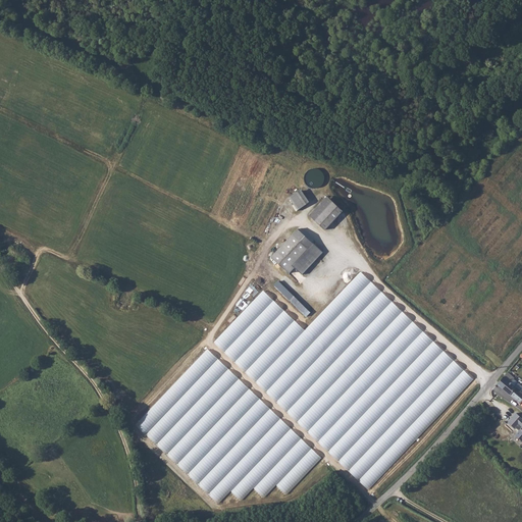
[(324,169),(306,168),(305,187),(322,188),(324,169)]
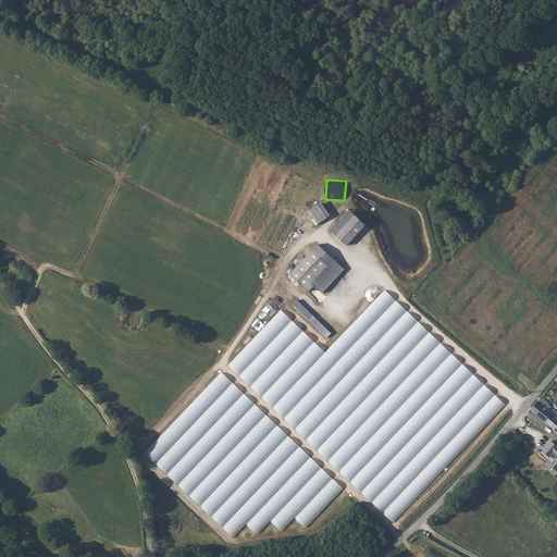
[(317,224),(331,215),(321,201),(308,211),(317,224)]
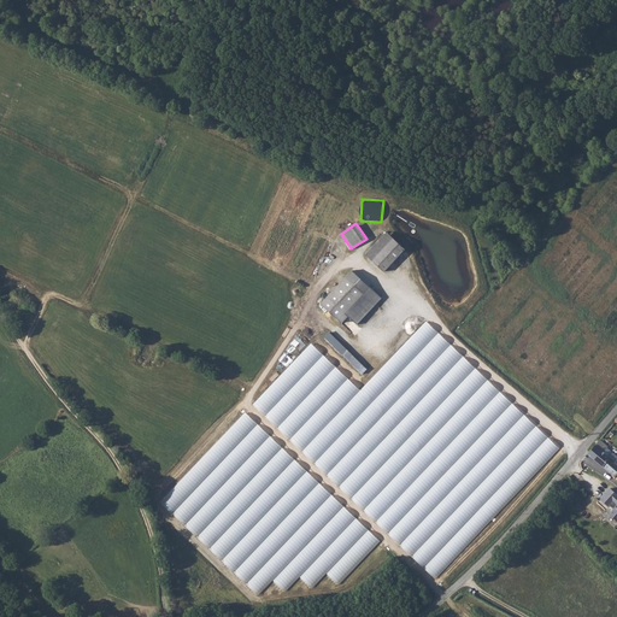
[(386,231),(365,256),(383,272),(406,250),(386,231)]
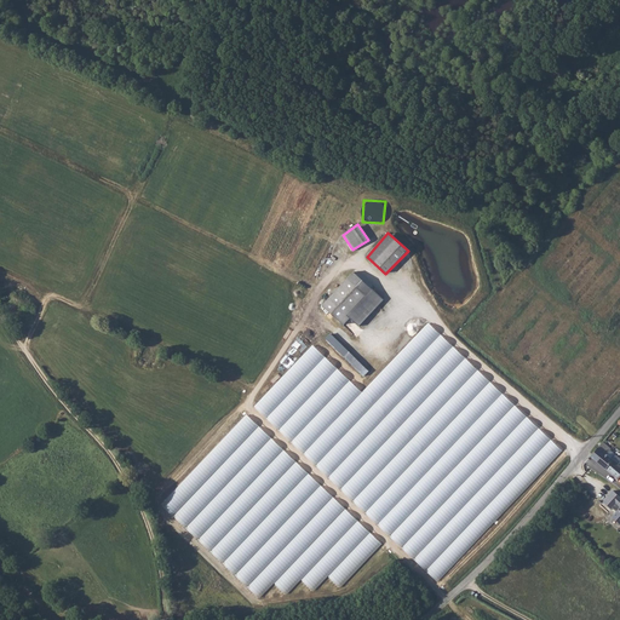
[(346,279),(322,305),(344,325),(350,319),(348,315),(366,296),(346,279)]
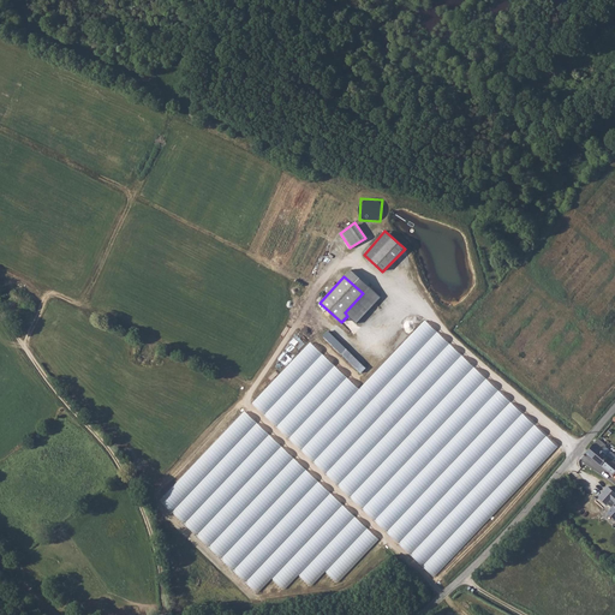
[(369,381),(360,389),(312,342),(254,404),(435,578),(494,515),(559,447),(427,321),(369,381)]
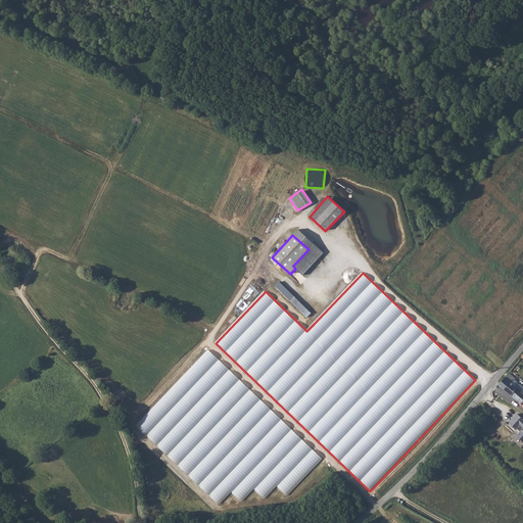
[(307,316),(310,314),(306,312),(305,312),(298,305),(301,301),(278,282),(274,286),(307,316)]
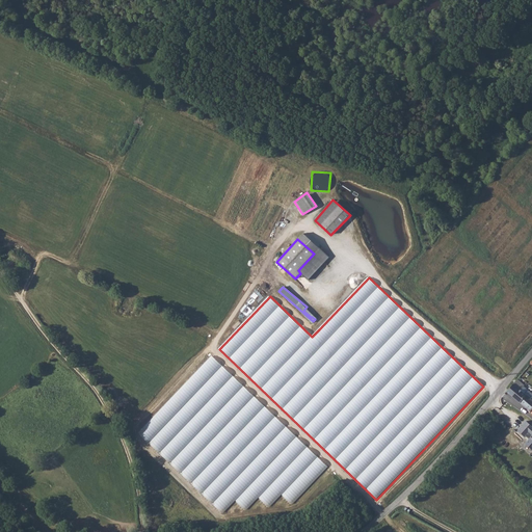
[(213,355),(139,431),(223,513),(236,501),(246,511),(259,498),(269,508),(283,495),(291,504),(327,467),(213,355)]
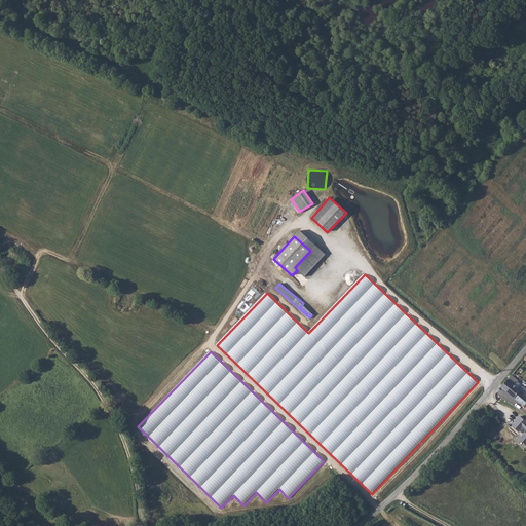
[(517,384),(509,377),(499,388),(519,405),(517,406),(521,410),(523,408),(525,411),(525,413),(525,415),(525,398),(524,396),(525,393),(516,384),(517,384)]
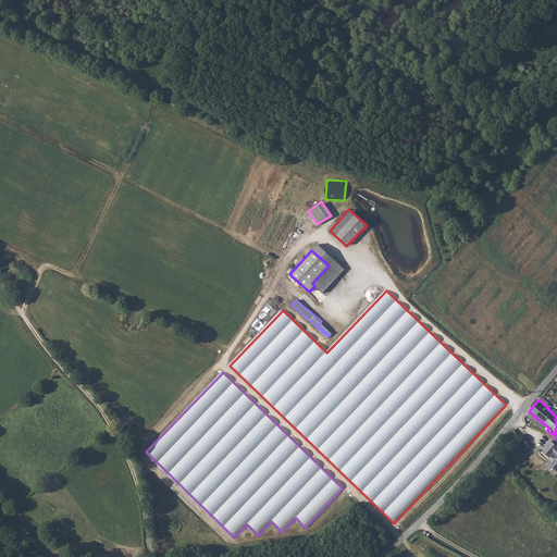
[(548,463),(556,470),(556,468),(556,446),(551,440),(541,449),(547,456),(552,452),(556,456),(548,463)]
